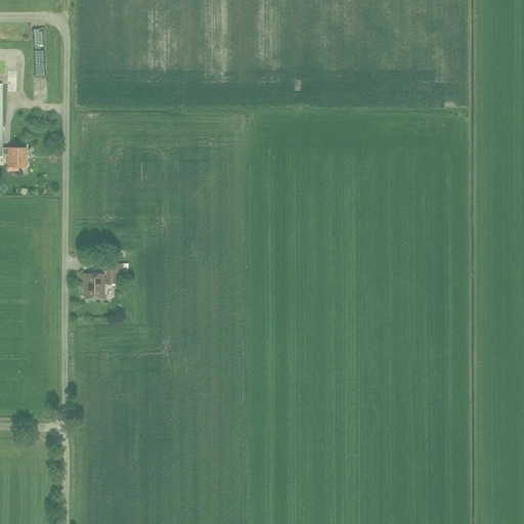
[(36,34),(37,67),(50,67),(49,33),(36,34)]
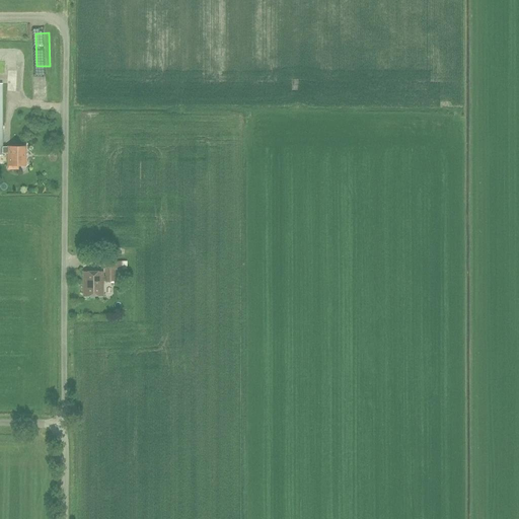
[(40,97),(51,96),(50,71),(38,72),(40,97)]
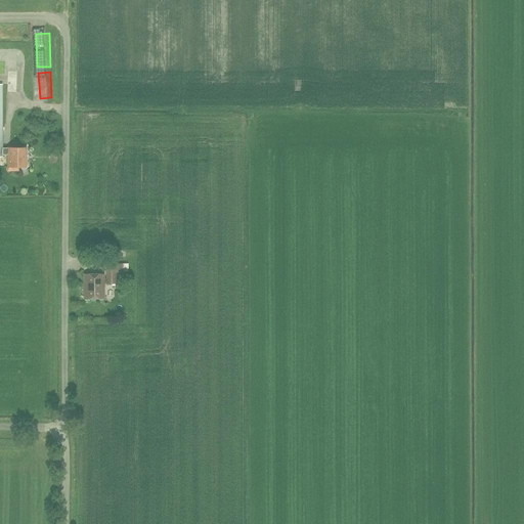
[(12,75),(11,84),(19,84),(20,76),(12,75)]
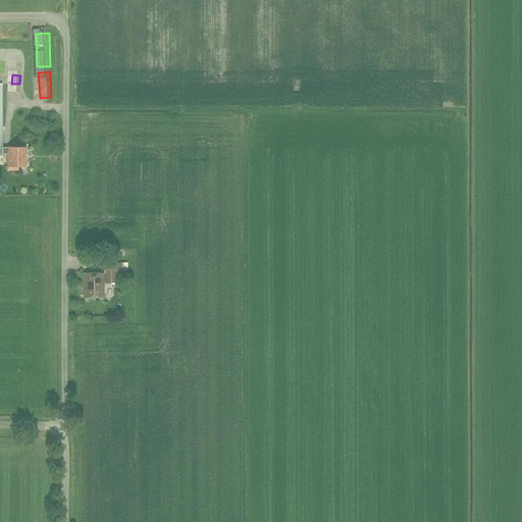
[(0,156),(3,156),(3,154),(8,154),(8,168),(17,168),(17,166),(25,166),(25,147),(12,147),(3,148),(2,84),(0,84),(0,156)]
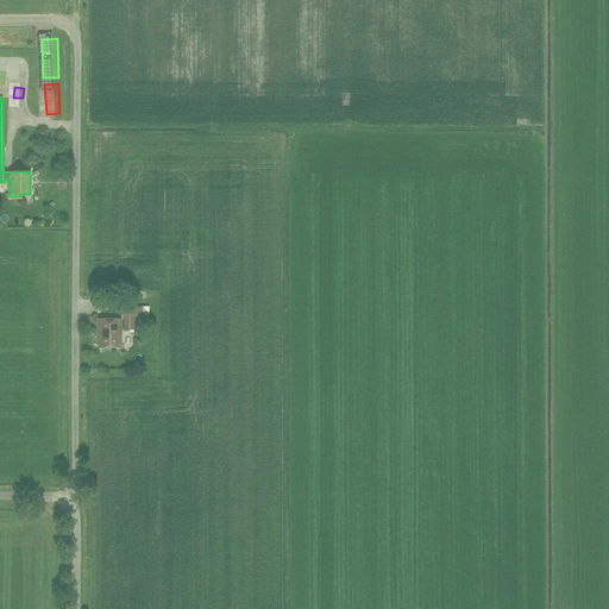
[(98,319),(98,347),(121,347),(121,330),(124,330),(124,331),(135,331),(135,316),(138,316),(138,307),(124,307),(124,325),(121,325),(121,319),(98,319)]
